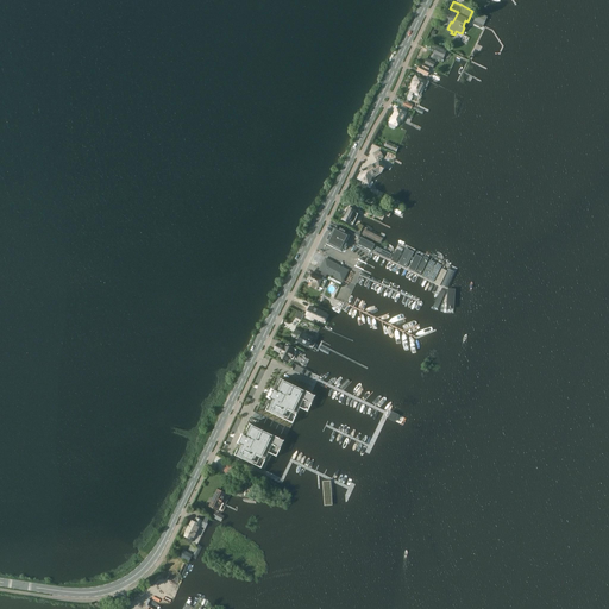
[(478,13),(475,20),(484,25),(487,20),(488,18),(478,13)]
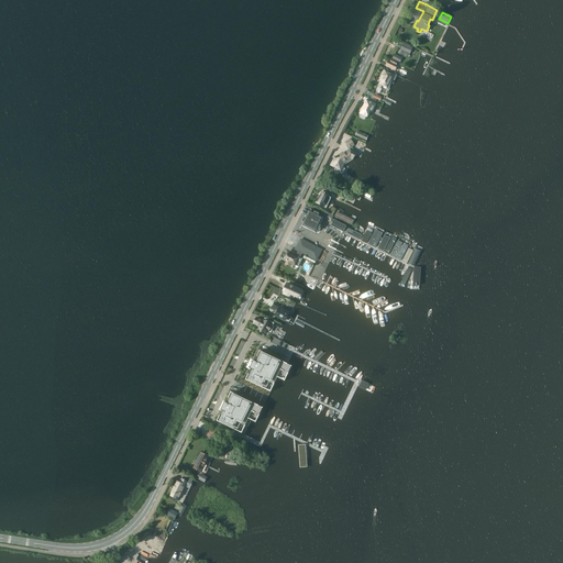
[(404,43),(400,51),(410,55),(412,47),(404,43)]
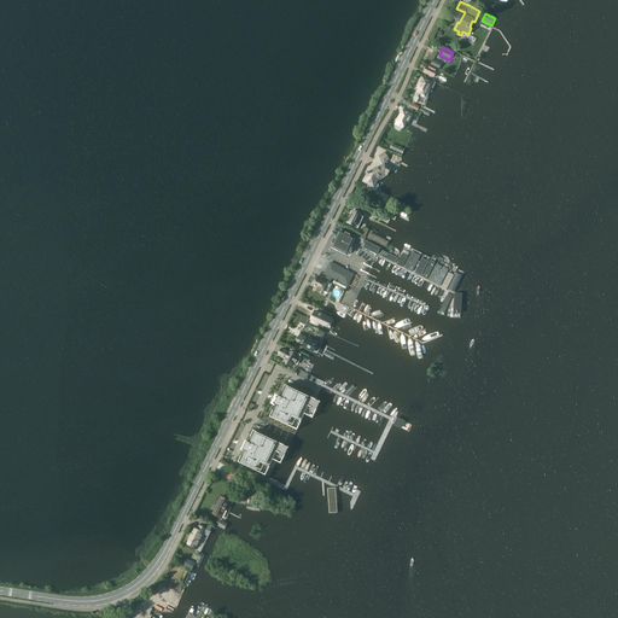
[(426,68),(424,73),(433,77),(436,73),(435,71),(436,69),(431,65),(430,69),(426,68)]
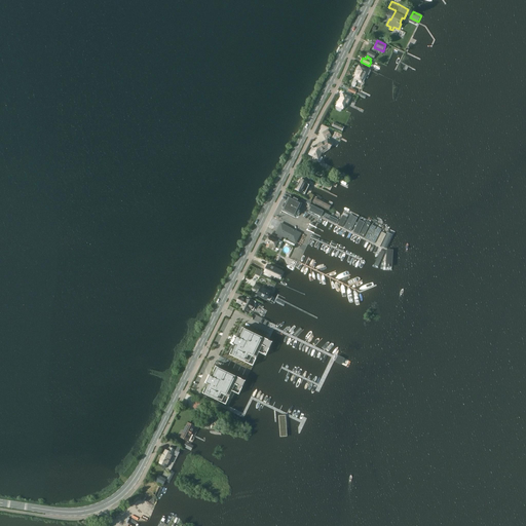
[(354,78),(352,81),(355,82),(358,79),(362,81),(366,73),(367,74),(369,75),(369,74),(370,72),(371,71),(370,70),(360,65),(357,70),(358,70),(355,73),(358,74),(357,76),(355,78),(354,78)]
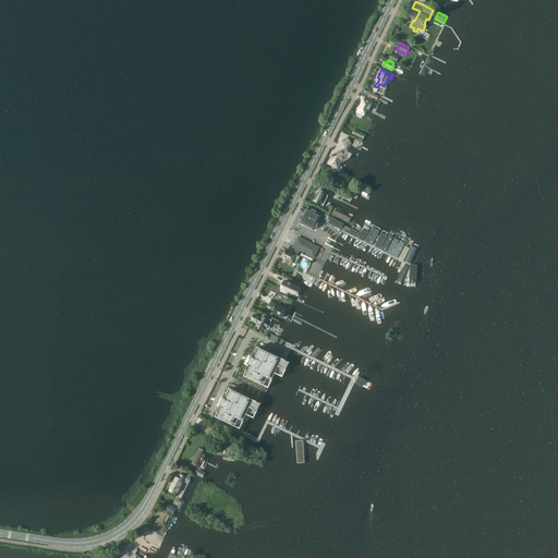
[(370,107),(372,104),(364,100),(358,112),(359,112),(358,116),(358,117),(361,119),(362,118),(364,116),(368,107),(370,107)]
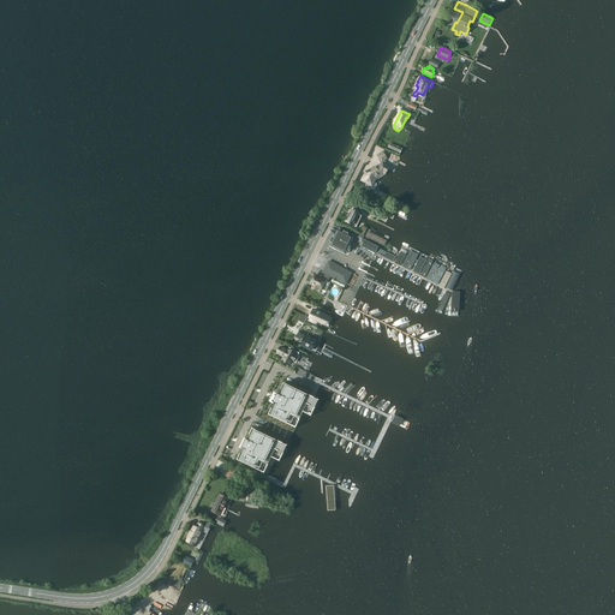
[(401,153),(402,148),(392,143),(389,147),(401,153)]
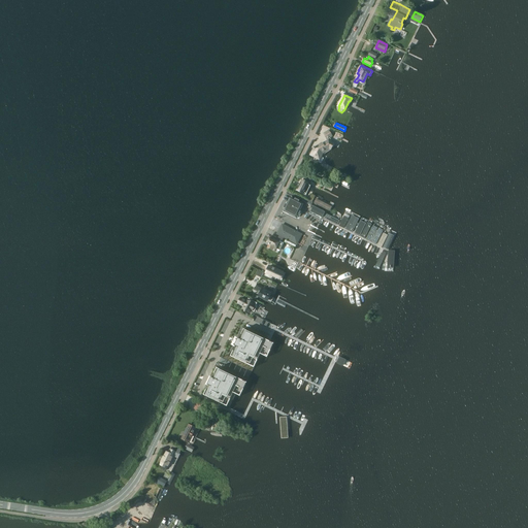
[(335,140),(329,130),(324,134),(327,139),(328,139),(329,140),(322,144),(321,143),(314,147),(310,155),(320,160),(321,158),(325,156),(324,154),(331,150),(335,140)]
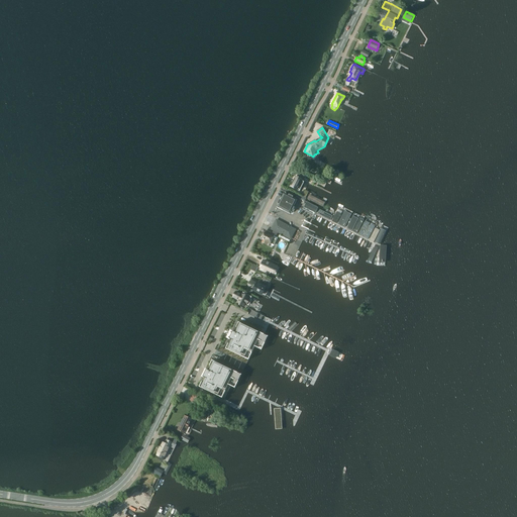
[(294,180),(291,187),(300,191),(305,181),(303,180),(306,175),(299,172),(298,173),(297,177),(296,177),(294,180)]
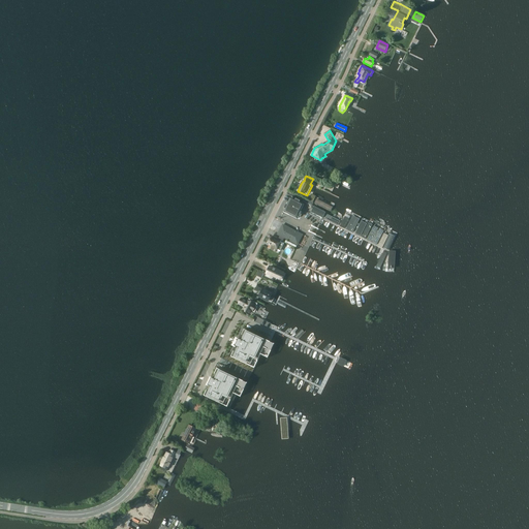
[(285,206),(282,213),(297,219),(298,216),(300,217),(303,213),(301,212),(304,205),(289,197),(285,206)]
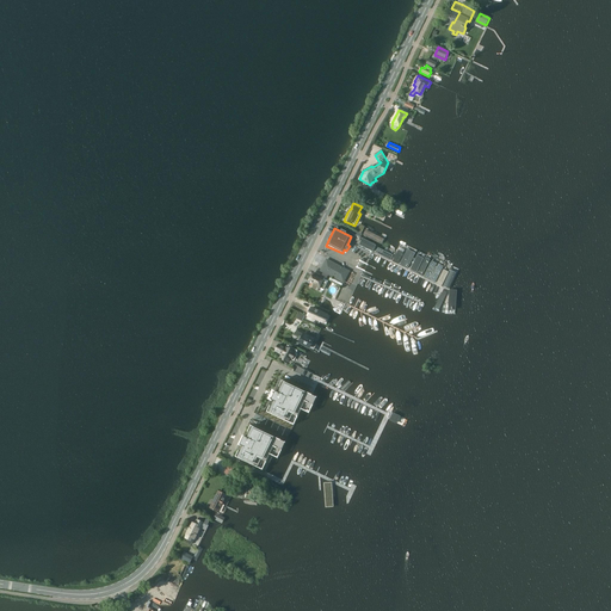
[(384,240),(366,232),(364,236),(382,246),(384,240)]
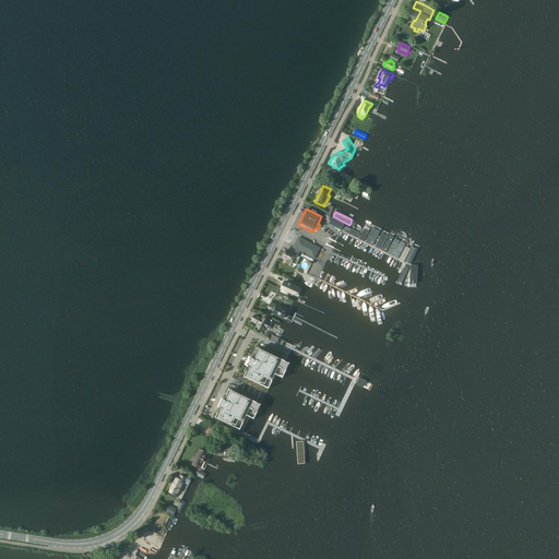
[(341,229),(344,224),(332,218),(330,224),(341,229)]
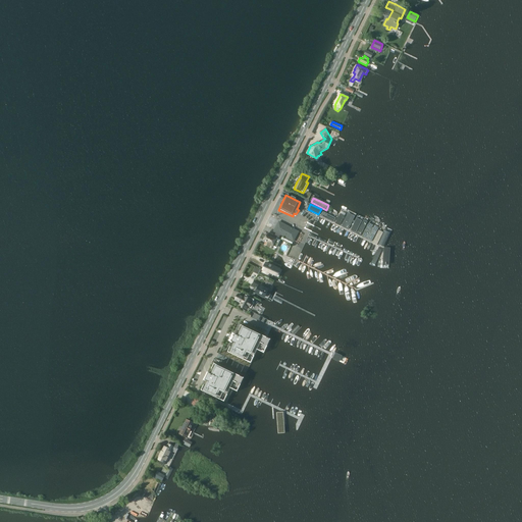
[(335,218),(321,211),(319,216),(333,223),(335,218)]
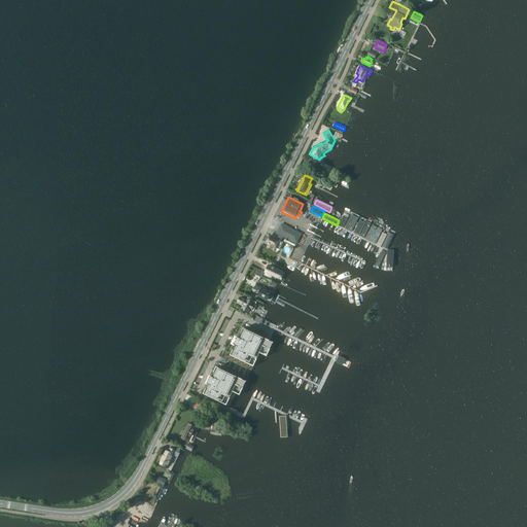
[(348,218),(343,216),(339,225),(344,227),(348,218)]
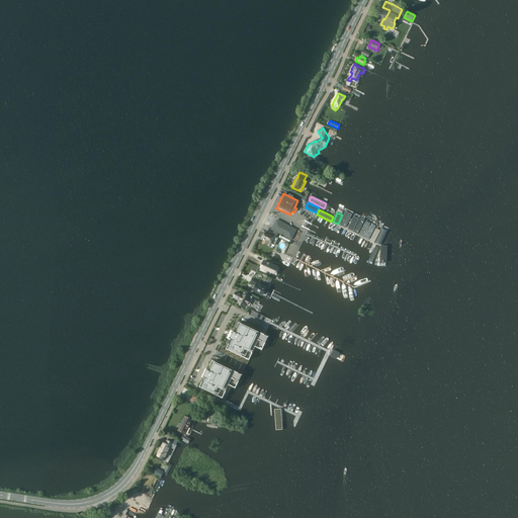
[(352,216),(346,212),(339,226),(346,229),(352,216)]
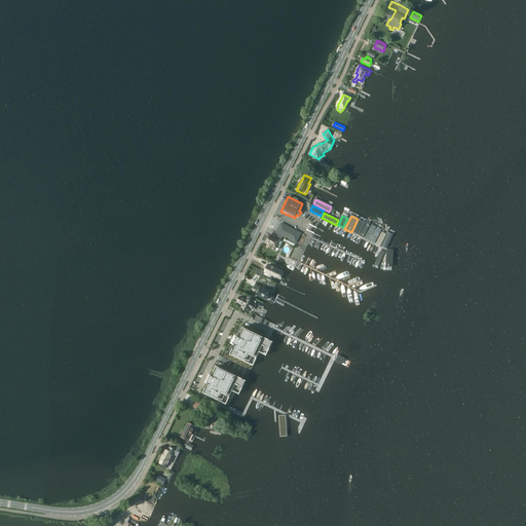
[(363,222),(359,220),(352,232),(358,235),(364,222),(363,222)]
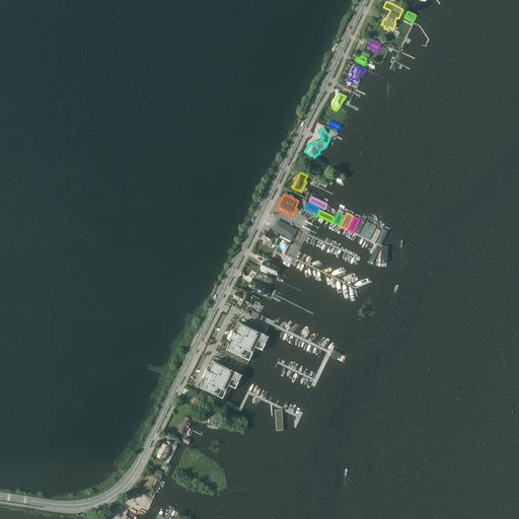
[(361,219),(354,232),(358,234),(365,221),(361,219)]
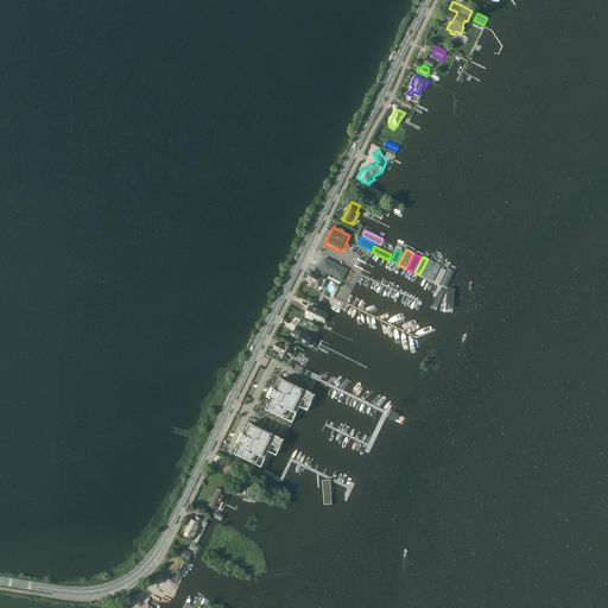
[(324,258),(318,270),(342,282),(348,270),(324,258)]
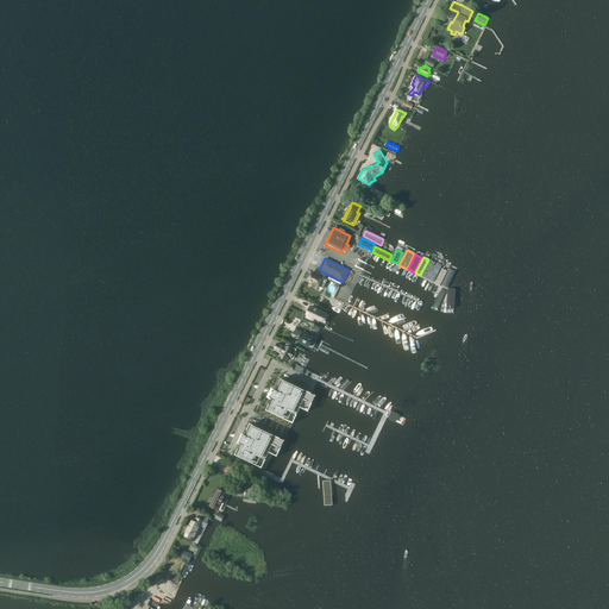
[(434,262),(429,259),(421,275),(432,281),(440,264),(435,262),(433,268),(432,267),(434,262)]
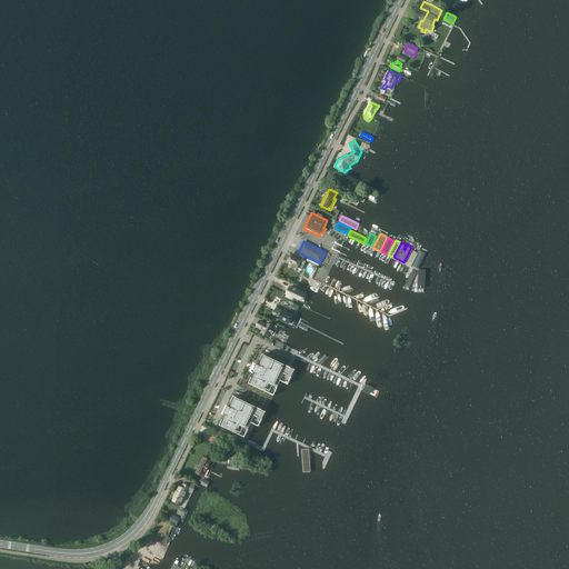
[(416,252),(411,250),(405,263),(409,266),(416,252)]
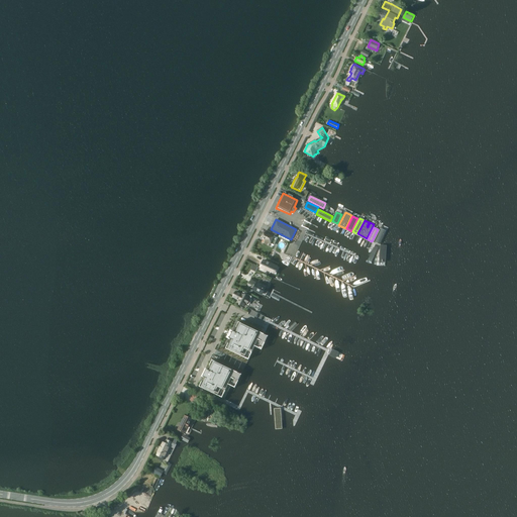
[(384,230),(379,228),(373,241),(377,243),(384,230)]
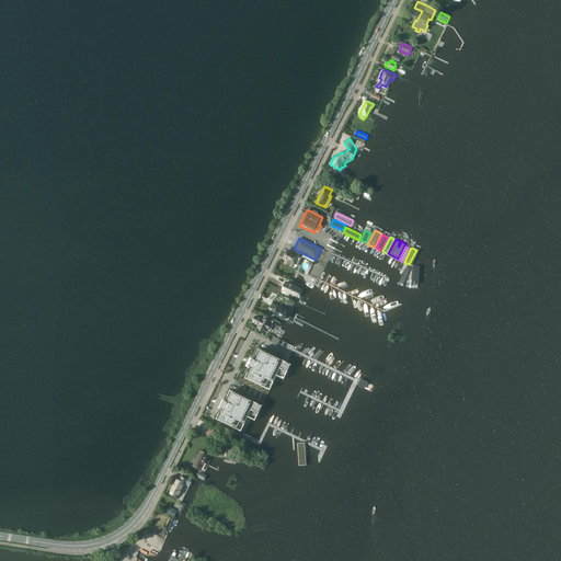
[(298,255),(289,250),(288,253),(286,252),(284,258),(286,259),(286,260),(285,263),(293,267),(294,264),(297,258),(298,255)]
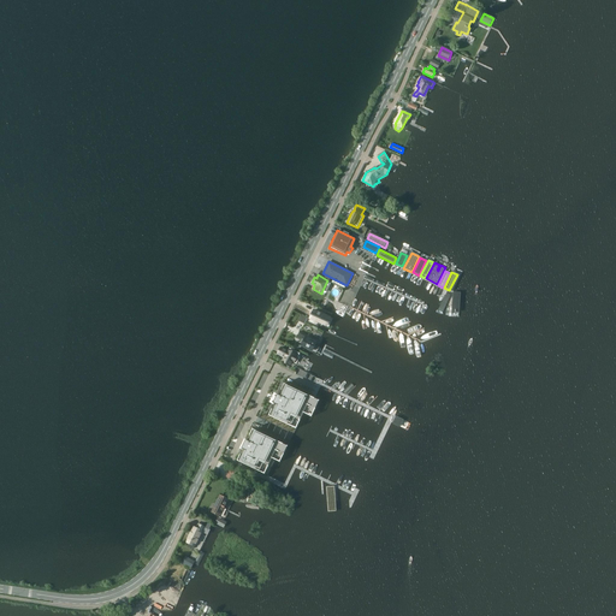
[(449,296),(445,294),(437,311),(442,313),(449,296)]
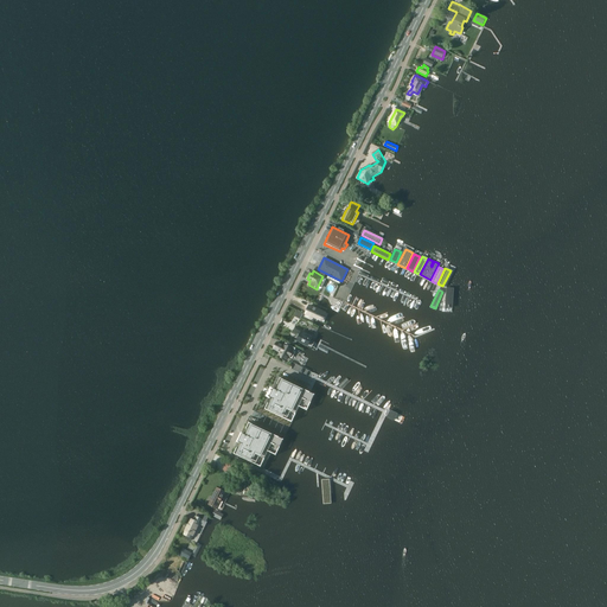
[(313,318),(314,319),(324,324),(327,314),(319,311),(321,307),(312,304),(311,307),(311,306),(306,314),(304,313),(301,318),(305,320),(307,314),(313,318)]
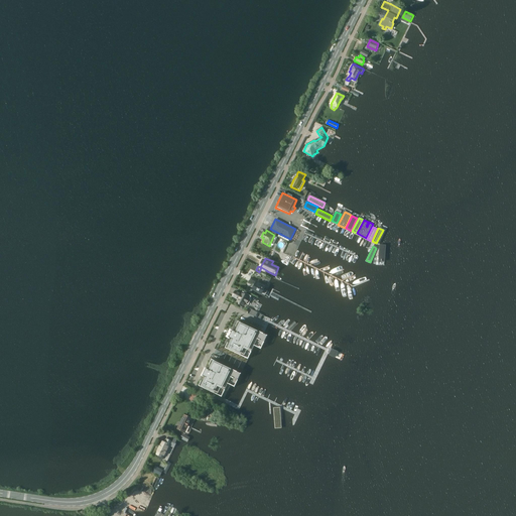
[(264,292),(265,290),(264,288),(266,283),(252,277),(250,281),(255,283),(253,288),(262,293),(262,291),(264,292)]
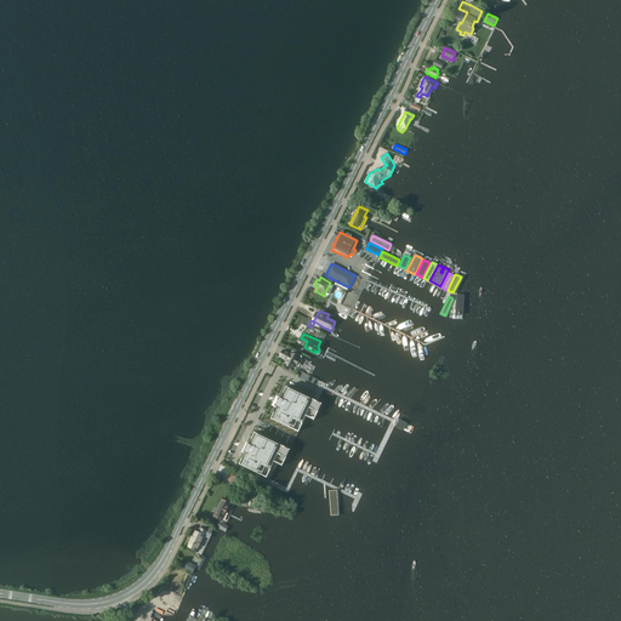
[(284,351),(280,357),(286,360),(285,364),(292,369),(296,364),(300,365),(302,360),(301,360),(302,357),(292,351),(291,353),(290,354),(284,351)]
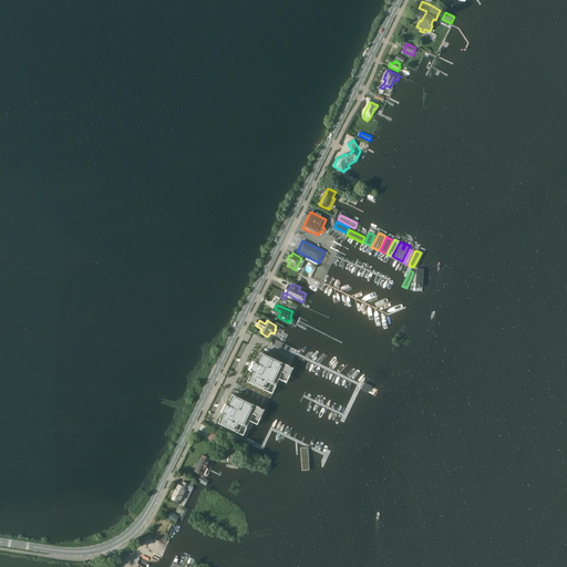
[(222,419),(218,424),(239,434),(247,437),(254,423),(258,425),(265,411),(269,403),(272,394),(280,380),(287,384),(295,369),(290,367),(284,363),(261,353),(259,359),(263,361),(260,366),(256,363),(255,367),(256,367),(255,369),(254,369),(251,371),(256,373),(254,379),(250,377),(248,382),(245,388),(253,392),(250,397),(243,393),(240,399),(233,395),(230,401),(234,402),(232,408),(226,405),(225,408),(226,409),(225,411),(224,411),(223,413),(227,415),(225,420),(222,419)]
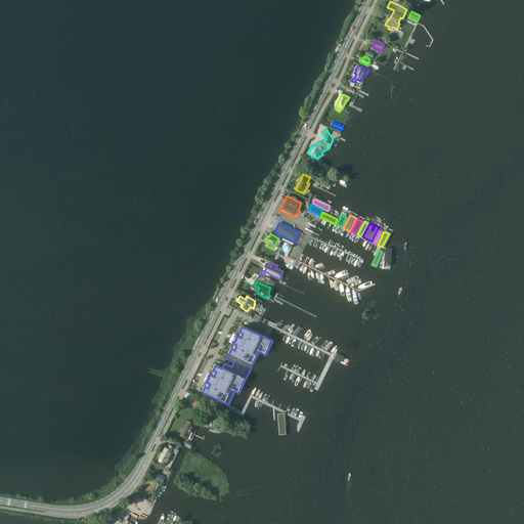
[(203,401),(198,398),(194,403),(192,406),(199,409),(200,406),(203,401)]
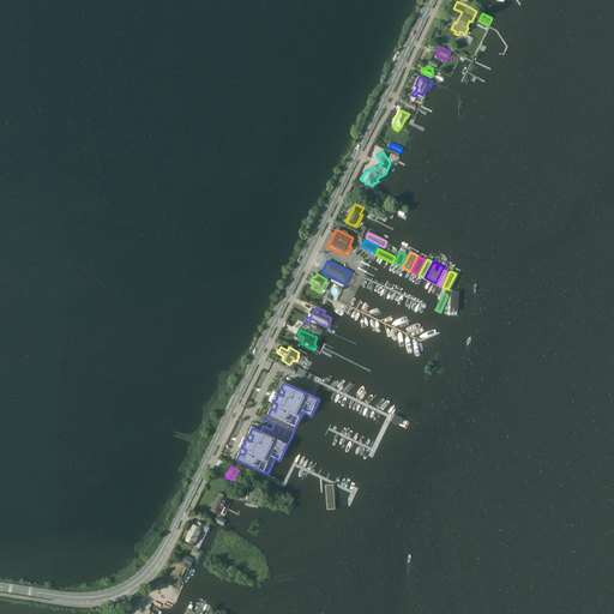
[(220,513),(227,498),(220,494),(212,510),(220,513)]
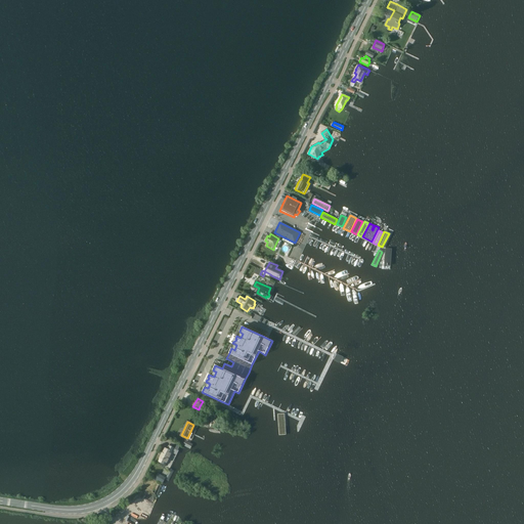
[(190,448),(192,443),(186,439),(183,444),(190,448)]
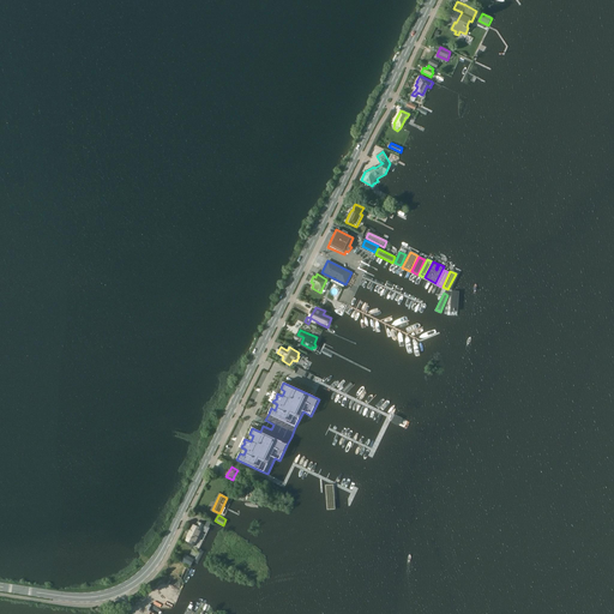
[(187,537),(186,540),(188,541),(188,542),(186,545),(192,548),(194,543),(194,545),(198,537),(202,529),(203,530),(204,527),(208,528),(211,523),(208,522),(206,521),(204,525),(198,522),(198,523),(197,525),(196,527),(193,525),(191,530),(192,530),(188,536),(187,537)]
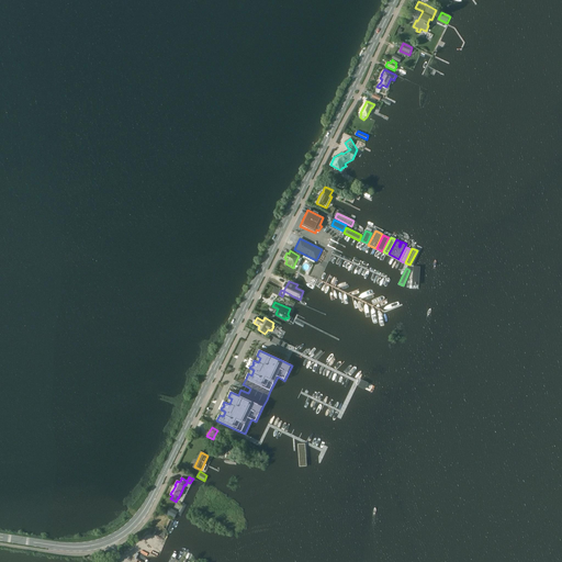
[(175,518),(178,513),(170,507),(167,514),(175,518)]
